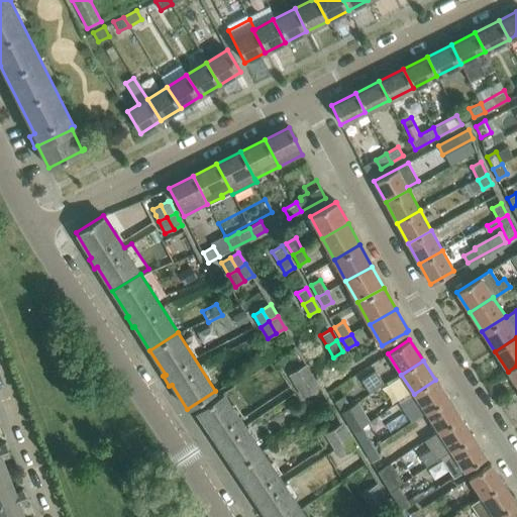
[(306,364),(297,369),(305,381),(313,375),(306,364)]
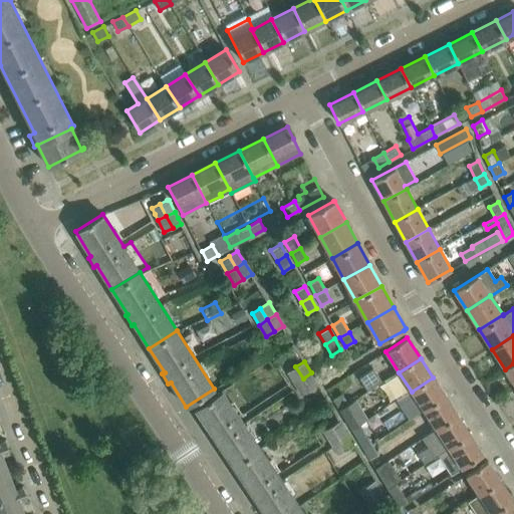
[(513,363),(505,369),(513,382),(513,363)]
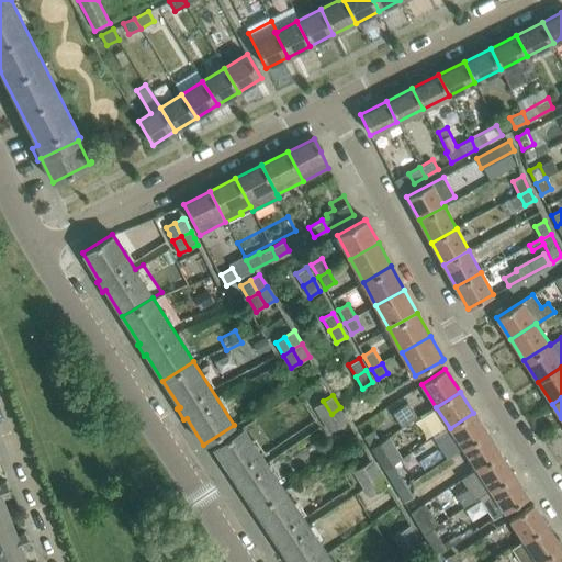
[(323,401),(314,406),(322,419),(332,414),(323,401)]
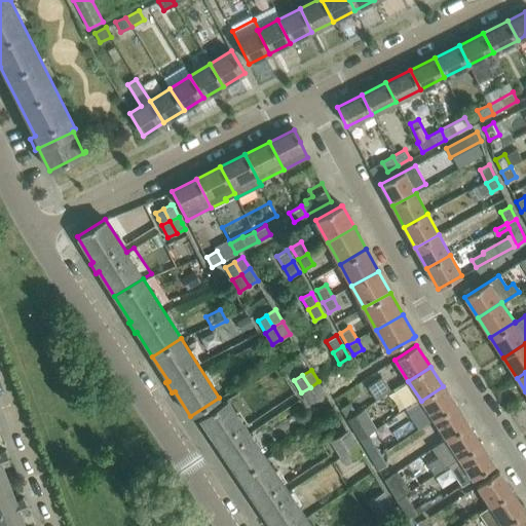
[(389,391),(380,379),(366,388),(375,401),(389,391)]
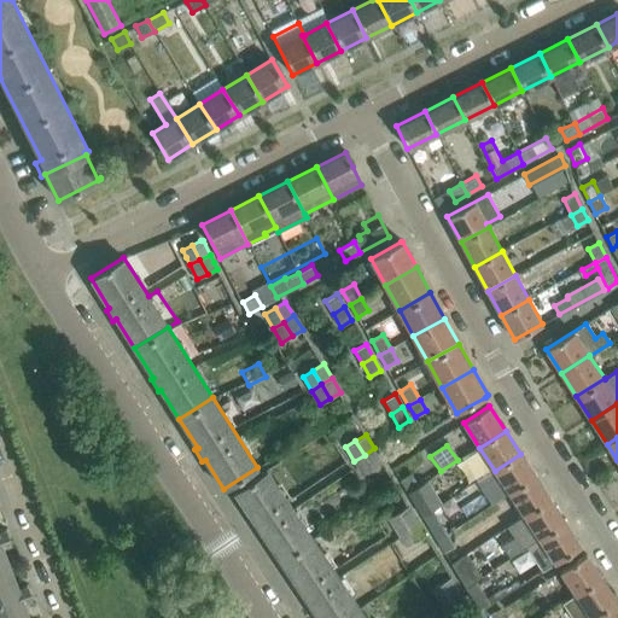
[(374,448),(365,455),(373,468),(383,462),(374,448)]
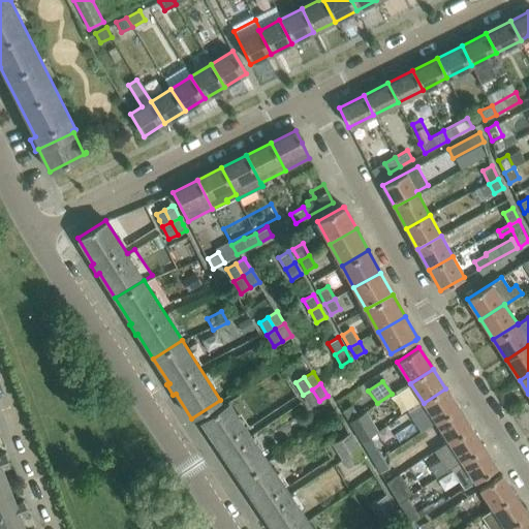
[(436,423),(459,408),(445,389),(424,403),(408,412),(422,432),(436,423)]
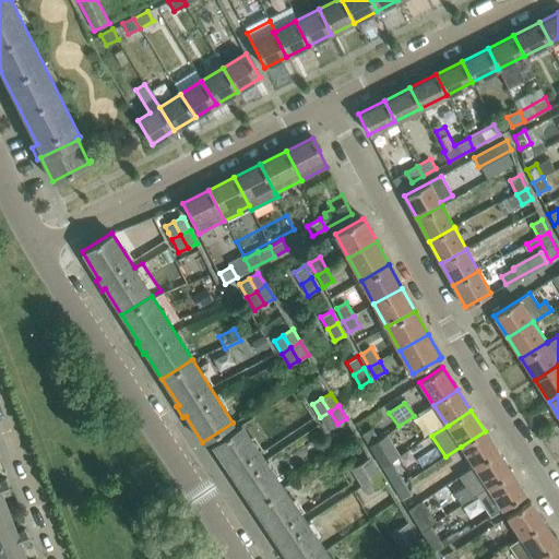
[(330,412),(320,417),(328,430),(337,424),(330,412)]
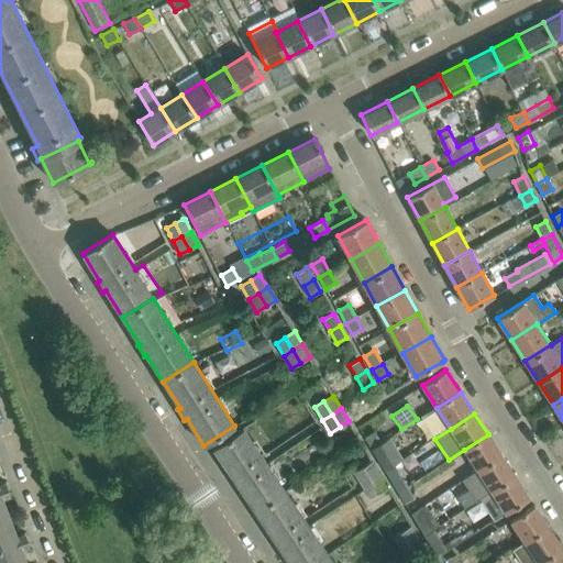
[(285,490),(243,428),(213,448),(231,473),(228,475),(234,485),(238,483),(256,510),(285,490)]
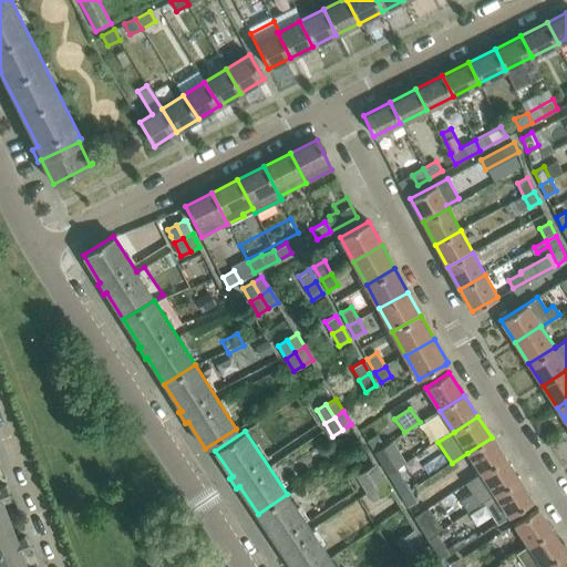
[(385,446),(378,434),(368,440),(375,453),(385,446)]
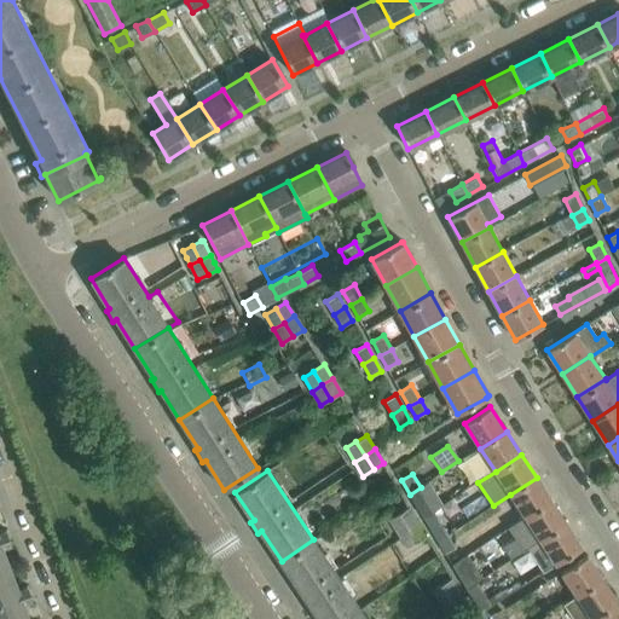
[(553,501),(537,478),(510,495),(519,507),(526,519),(553,501)]
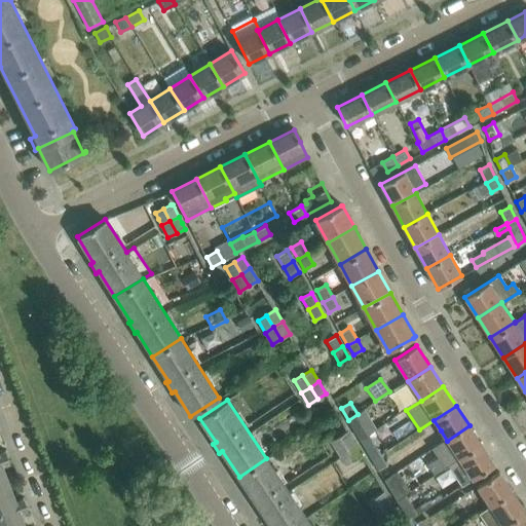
[(370,434),(358,414),(348,420),(361,440),(370,434)]
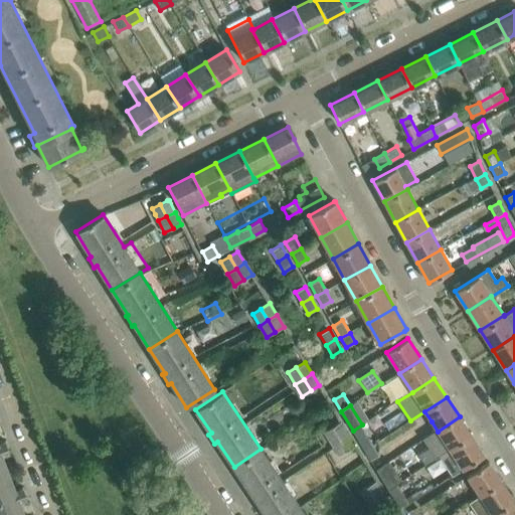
[(472,436),(460,416),(438,432),(449,449),(450,450),(472,436)]
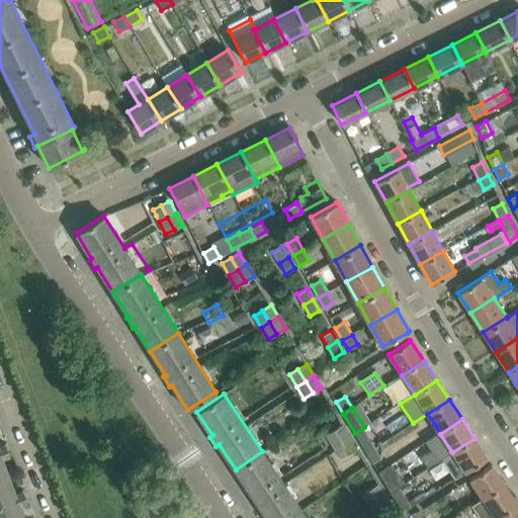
[(343,423),(334,429),(341,441),(350,435),(343,423)]
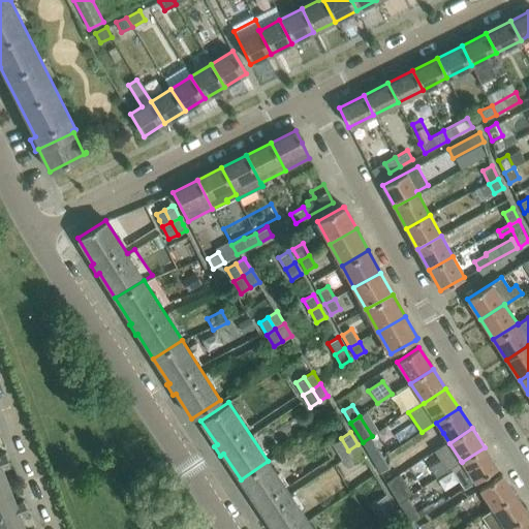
[(383,457),(372,436),(363,442),(374,463),(383,457)]
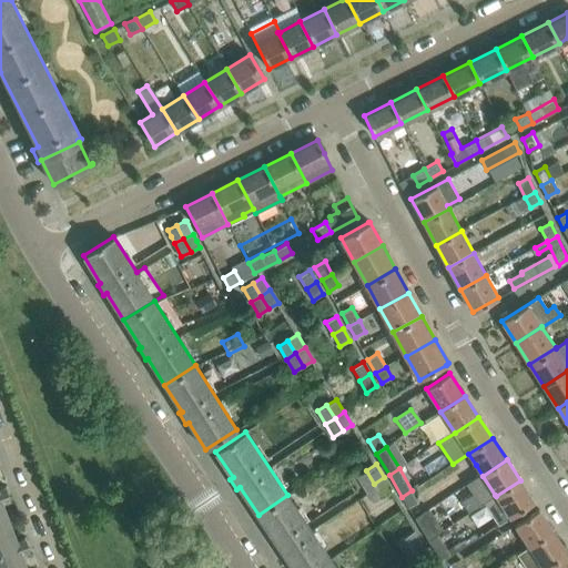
[(366,470),(356,476),(365,489),(374,484),(366,470)]
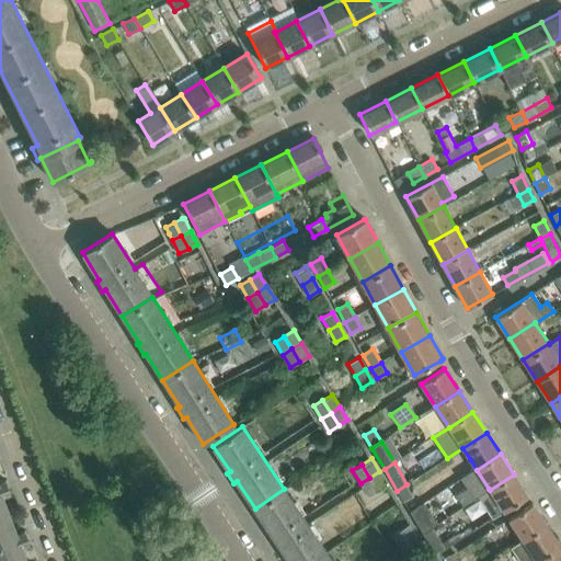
[(379,471),(369,478),(377,490),(387,484),(379,471)]
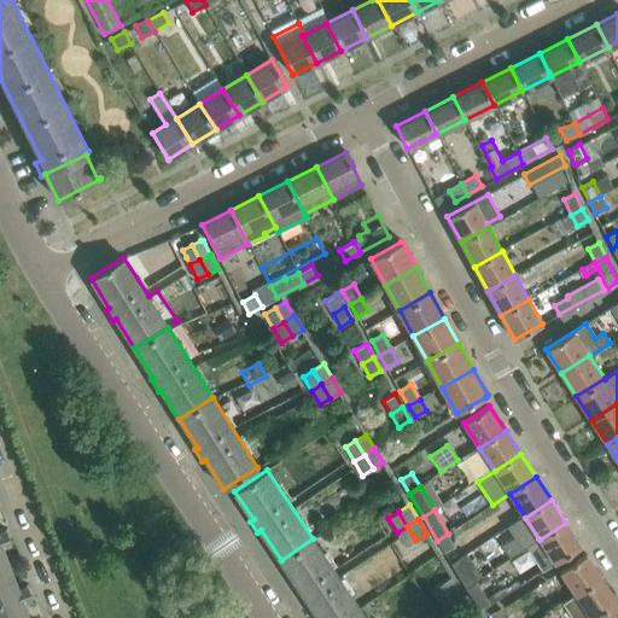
[(581,546),(566,523),(540,540),(538,538),(526,546),(542,570),(581,546)]
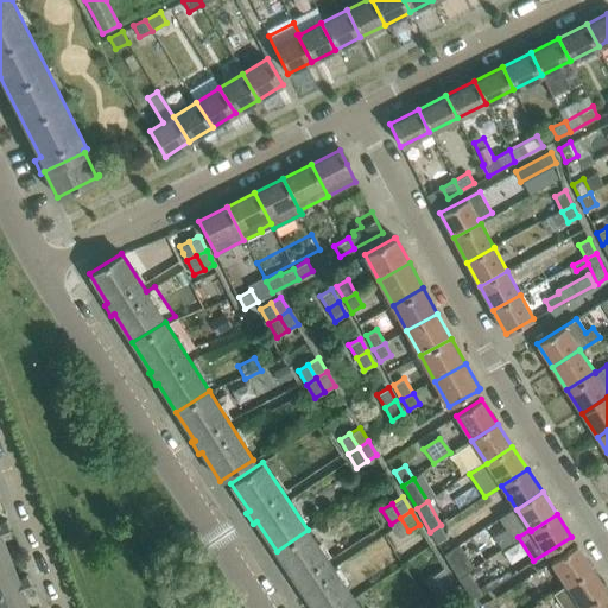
[(400,518),(391,524),(399,537),(409,531),(400,518)]
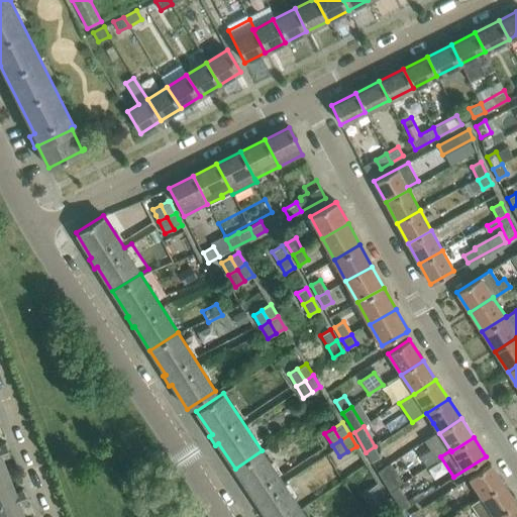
[(381,456),(375,446),(366,452),(372,461),(381,456)]
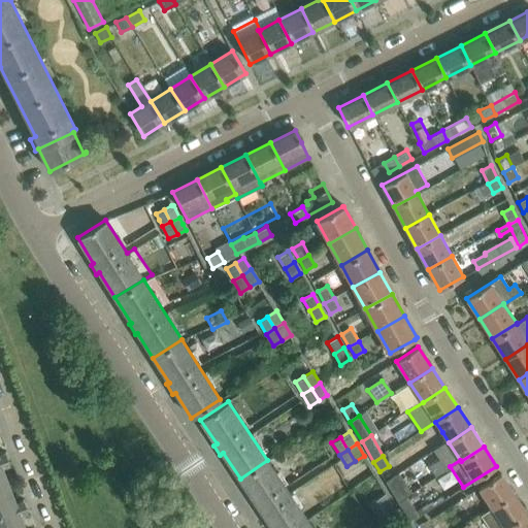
[(0,487),(8,484),(2,466),(9,463),(7,458),(0,460),(0,487)]
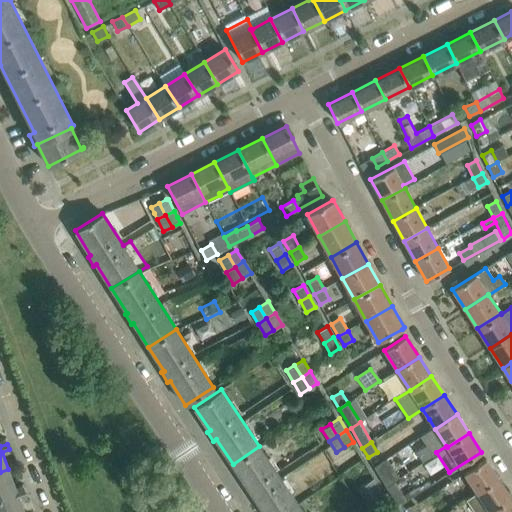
[(281,478),(259,446),(233,464),(264,511),(283,511),(297,502),(291,493),(281,478)]
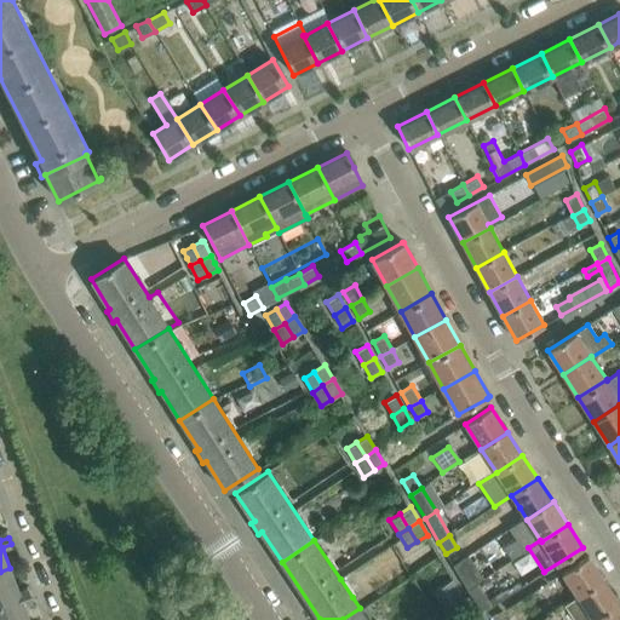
[(604,579),(589,556),(562,573),(577,596),(577,597),(604,579)]
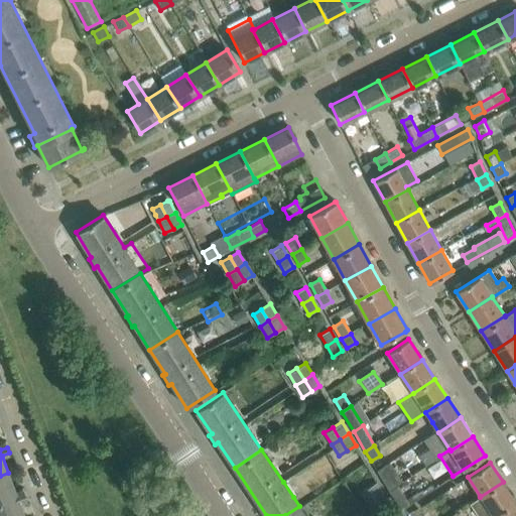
[(15,491),(8,473),(0,476),(0,503),(24,494),(22,488),(15,491)]
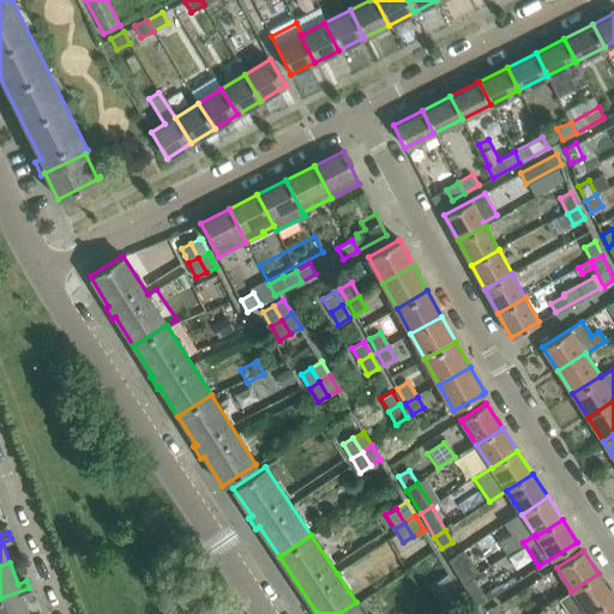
[(474,577),(465,564),(455,570),(463,584),(474,577)]
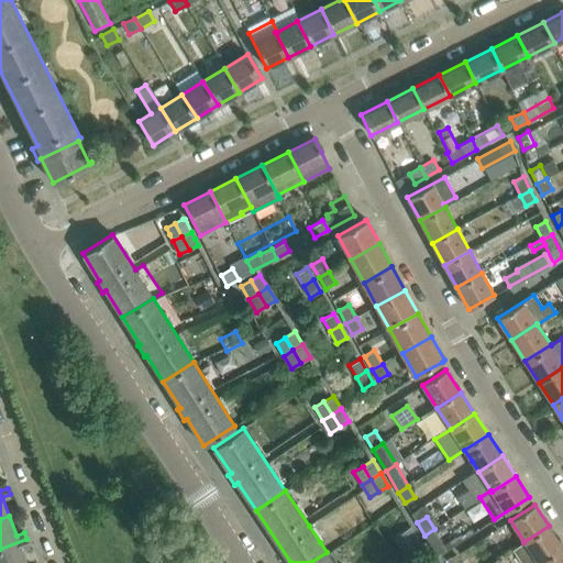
[(411,525),(403,530),(410,543),(419,538),(411,525)]
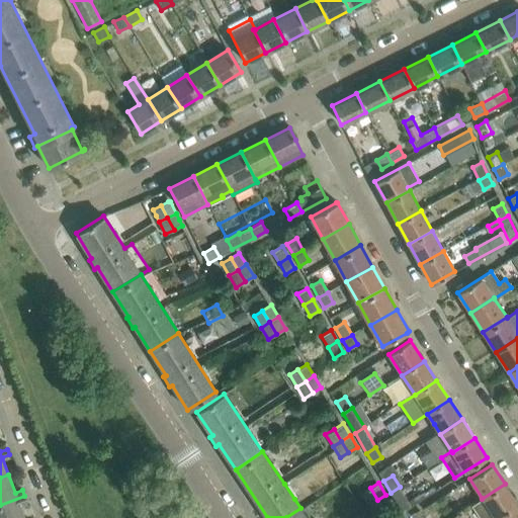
[(495,517),(517,504),(505,484),(482,499),(482,498),(471,505),(480,517),(489,517),(493,515),(495,517)]
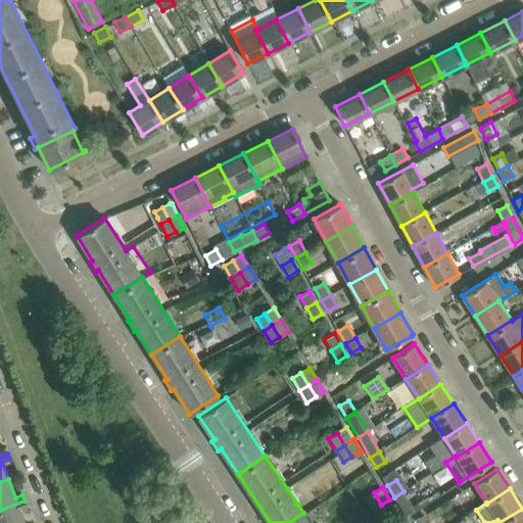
[(415,511),(403,491),(394,497),(406,517),(415,511)]
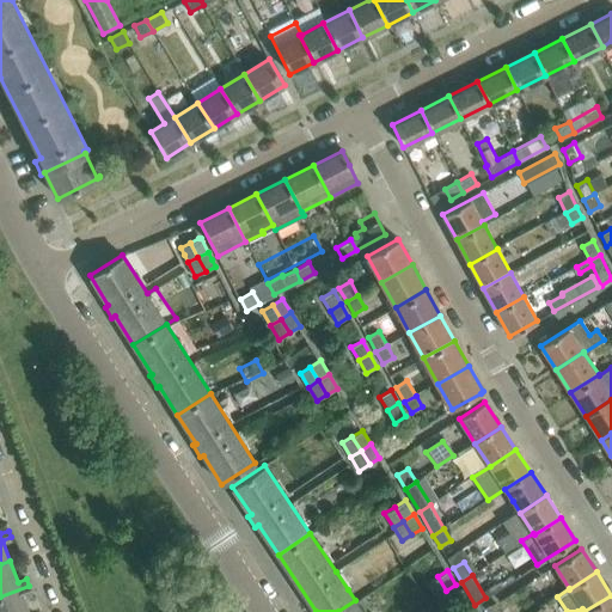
[(438,576),(427,583),(435,597),(446,591),(438,576)]
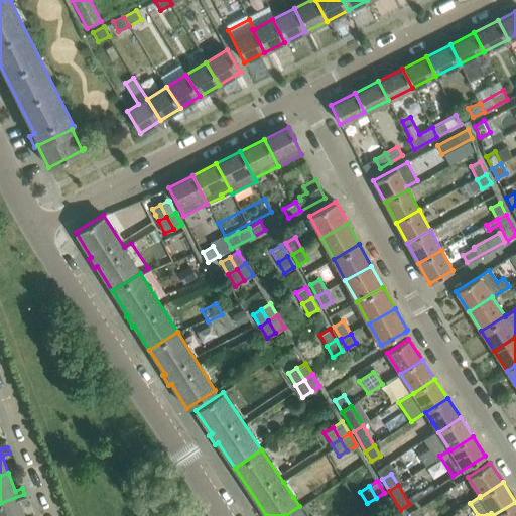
[(384,493),(376,498),(383,510),(391,505),(392,504),(384,493)]
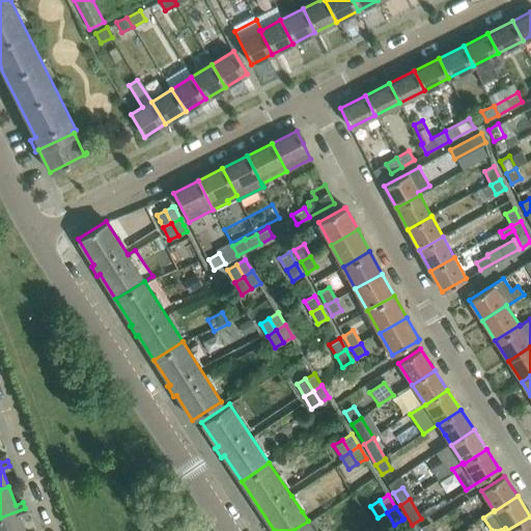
[(0,530),(24,530),(20,516),(27,513),(25,508),(0,518),(0,530)]
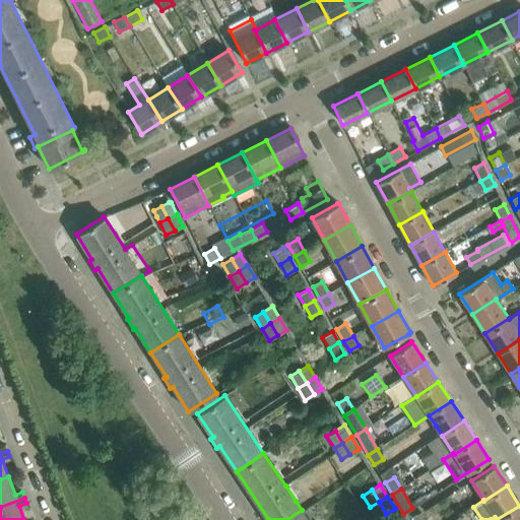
[(379,502),(370,507),(377,519),(386,514),(379,502)]
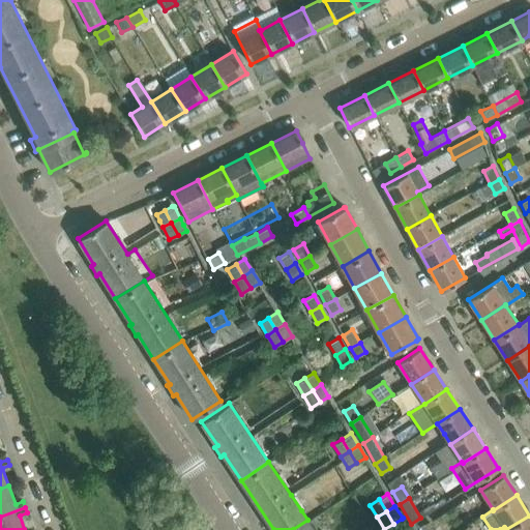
[(529,529),(529,516),(506,529),(529,529)]
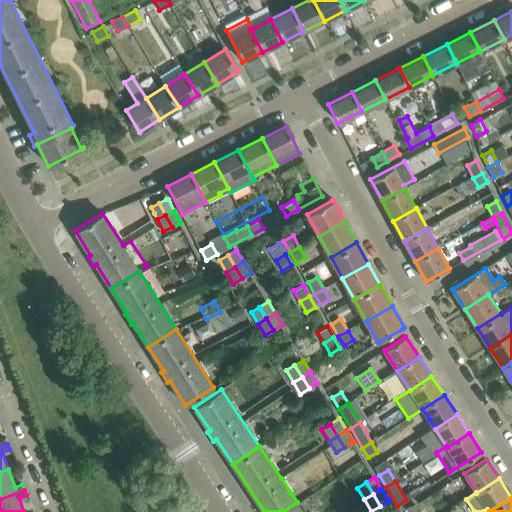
[(303,511),(297,502),(283,511),(303,511)]
